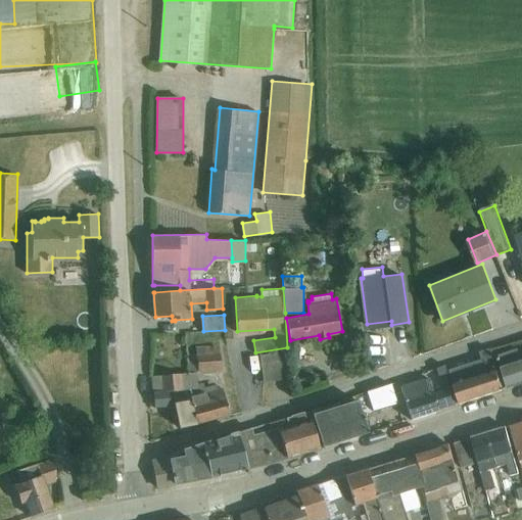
[(197,353),(198,372),(223,370),(221,351),(219,351),(219,344),(197,345),(197,353)]
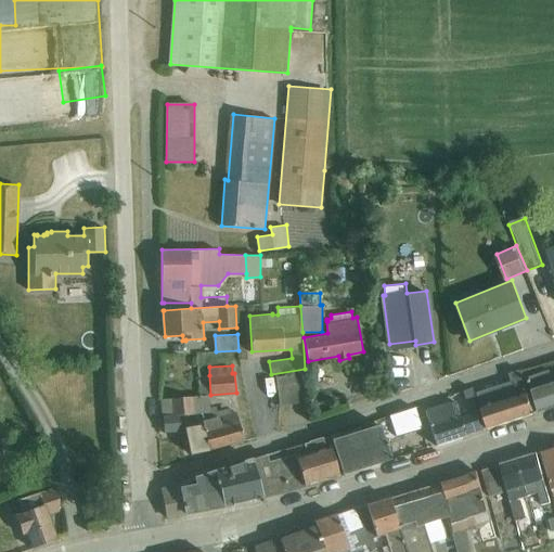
[(551,369),(529,376),(541,411),(553,406),(553,373),(552,373),(551,369)]
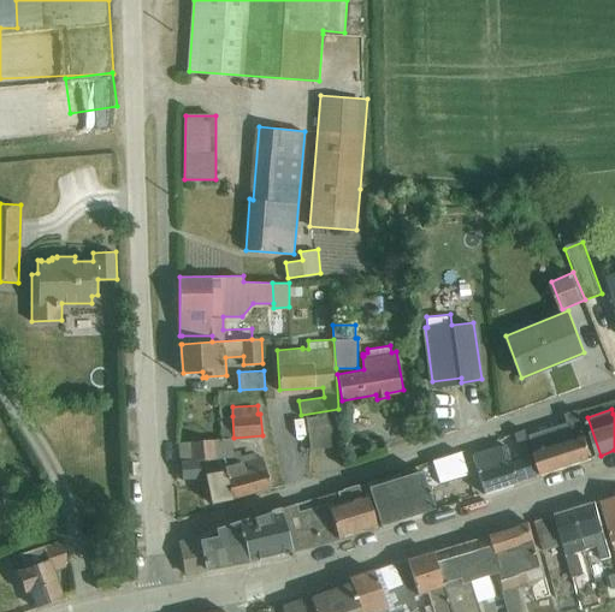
[(572,423),(531,437),(544,474),(593,457),(579,411),(568,415),(572,423)]
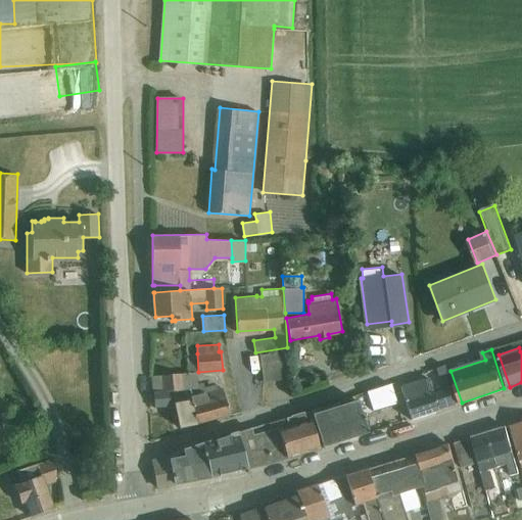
[(286,350),(261,355),(264,381),(290,378),(286,350)]
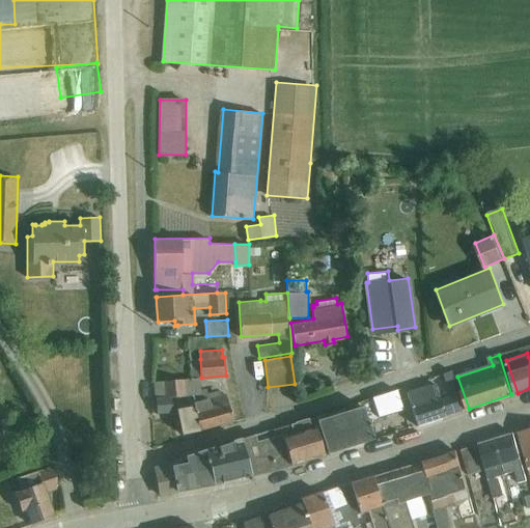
[(201,378),(200,359),(192,360),(193,379),(155,382),(157,400),(152,400),(152,412),(158,412),(158,413),(172,412),(171,396),(203,394),(203,399),(194,401),(195,406),(177,410),(183,434),(199,431),(233,421),(226,392),(221,394),(220,390),(208,393),(207,388),(201,389),(199,378),(201,378)]
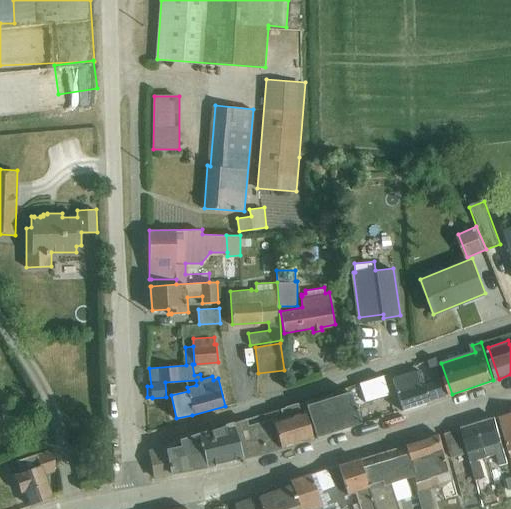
[(420,369),(392,378),(402,410),(448,395),(435,357),(427,359),(435,381),(425,384),(420,369)]
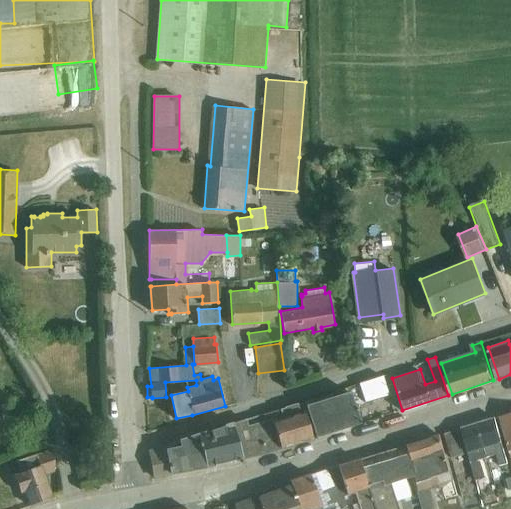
[(383,375),(360,382),(366,401),(389,394),(383,375)]
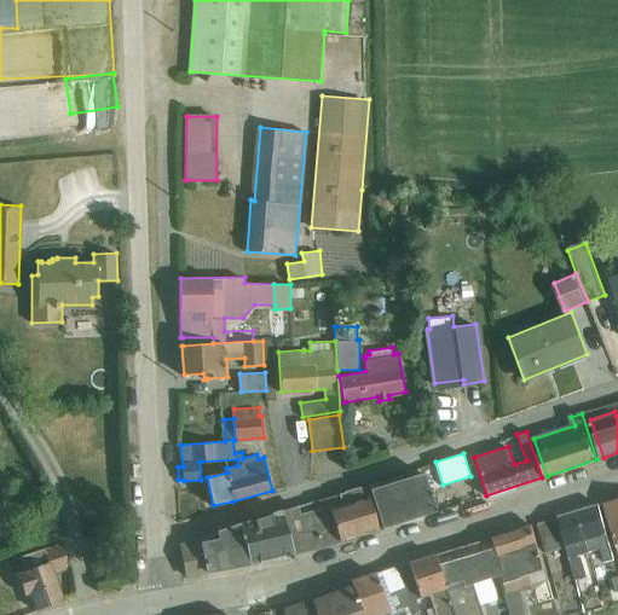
[(402,474),(369,486),(382,528),(437,511),(423,471),(403,479),(402,474)]
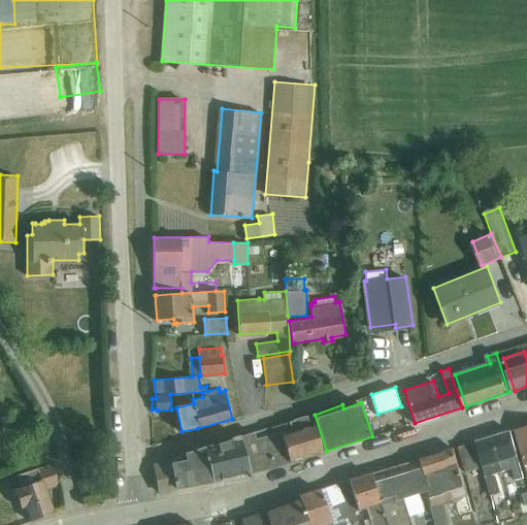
[(253,432),(240,436),(251,472),(323,453),(311,416),(290,422),(290,421),(271,426),(273,433),(255,438),(253,432)]
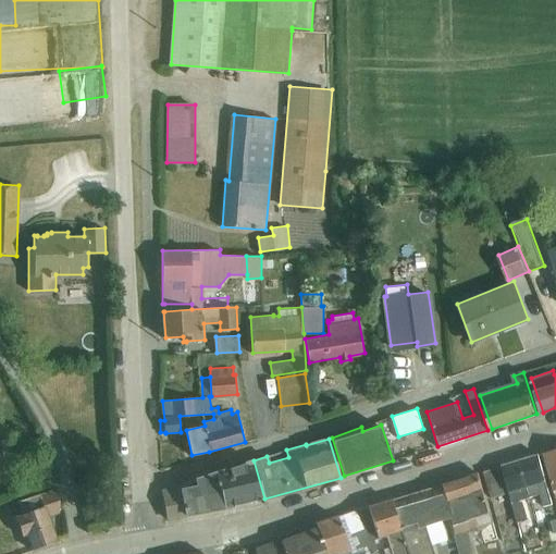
[(555,448),(545,453),(555,493),(555,448)]
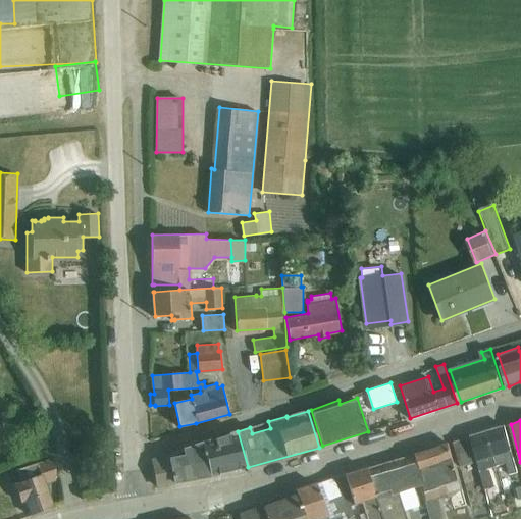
[(506,425),(488,431),(499,465),(508,463),(511,473),(519,471),(506,425)]
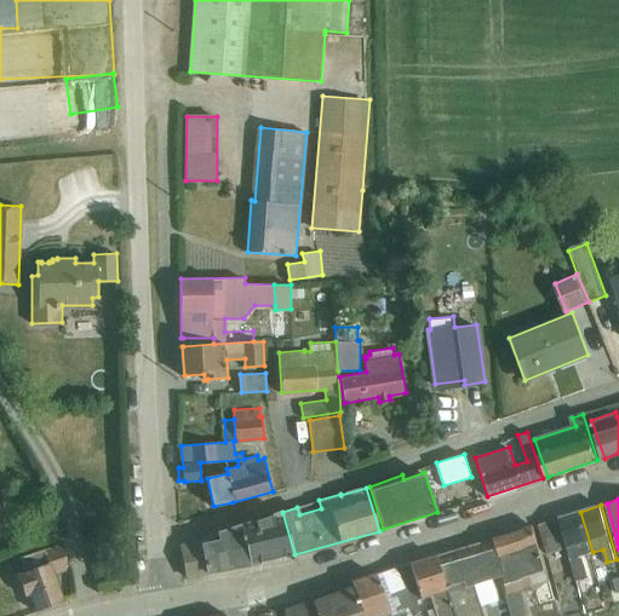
[(282,512),(240,525),(250,565),(294,554),(282,512)]
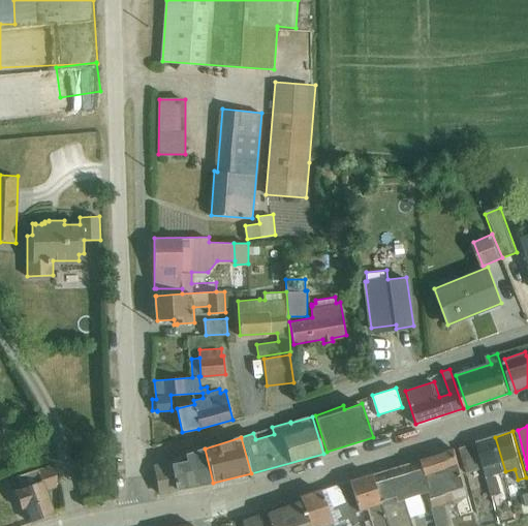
[(505,471),(495,437),(461,447),(468,472),(485,468),(492,495),(502,492),(497,473),(505,471)]
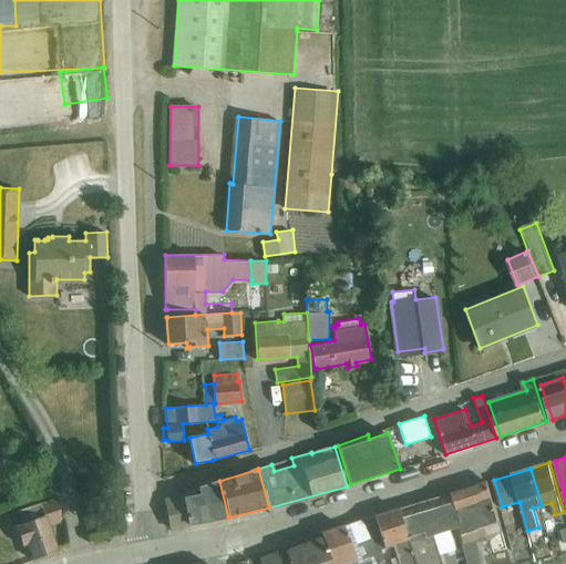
[(228,518),(219,481),(201,488),(203,495),(187,498),(185,493),(166,499),(172,529),(228,518)]
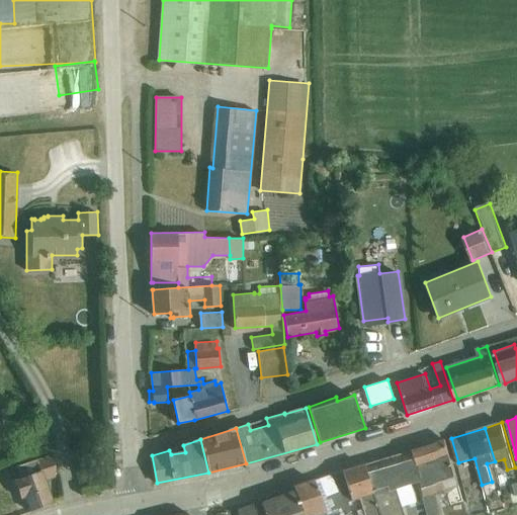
[(446,439),(410,450),(419,482),(428,514),(440,514),(434,492),(460,485),(446,439)]
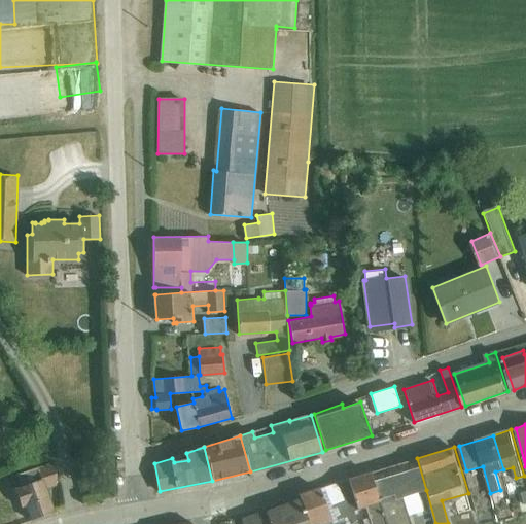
[(417,458),(370,473),(386,523),(411,523),(408,514),(422,510),(417,492),(426,490),(417,458)]
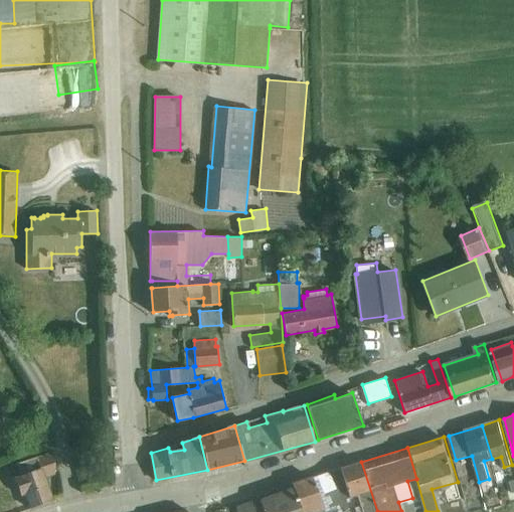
[(21,475),(15,477),(21,496),(25,494),(30,508),(53,500),(45,477),(55,474),(54,450),(17,463),(21,475)]
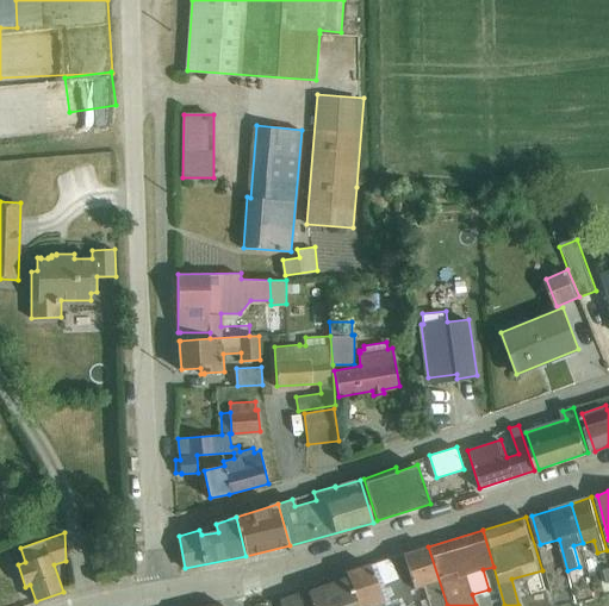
[(403,555),(391,560),(404,592),(423,586),(427,597),(420,599),(422,605),(447,605),(428,547),(403,555)]
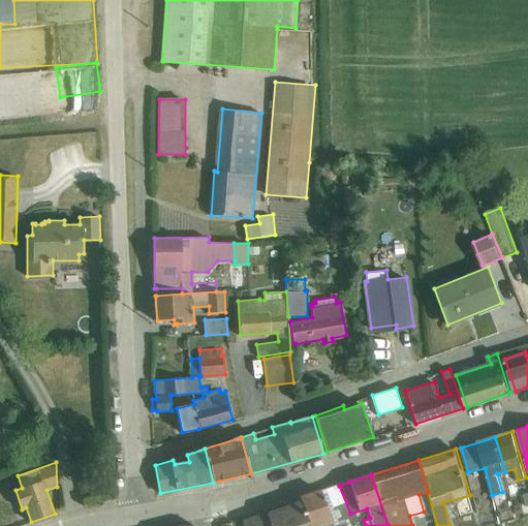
[(354,525),(350,514),(339,486),(338,484),(299,497),(301,502),(308,525),(354,525)]
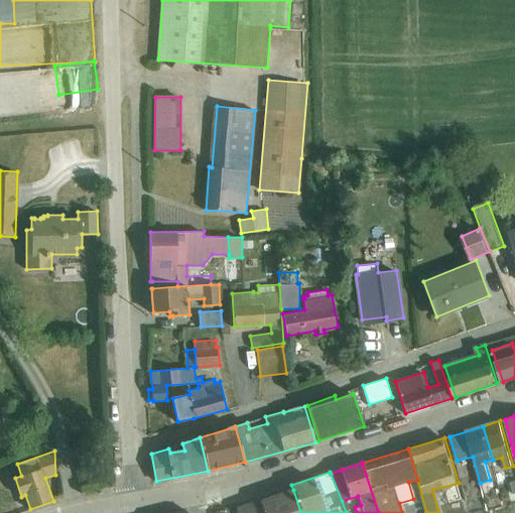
[(300,512),(293,490),(237,510),(237,512),(300,512)]
